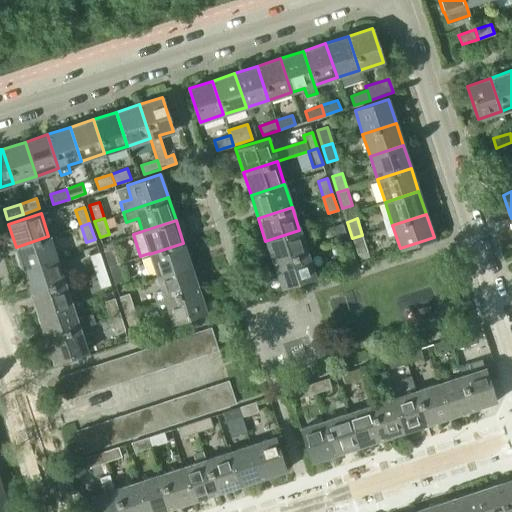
[(338,242),(347,239),(342,223),(333,226),(338,242)]
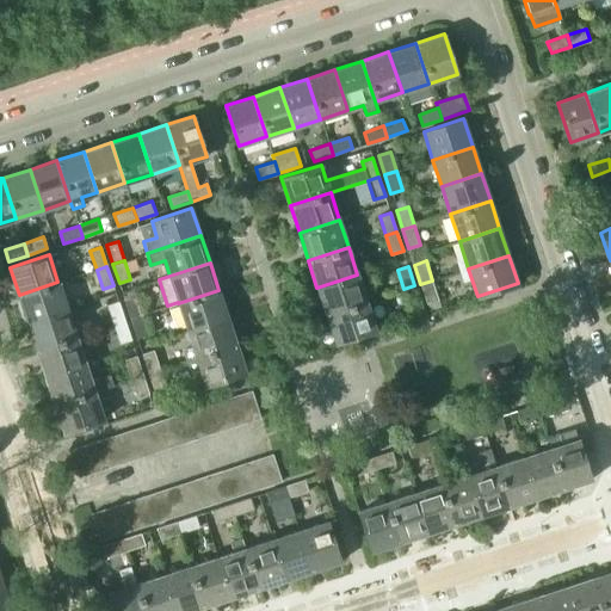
[(357,275),(316,288),(326,314),(365,301),(357,275)]
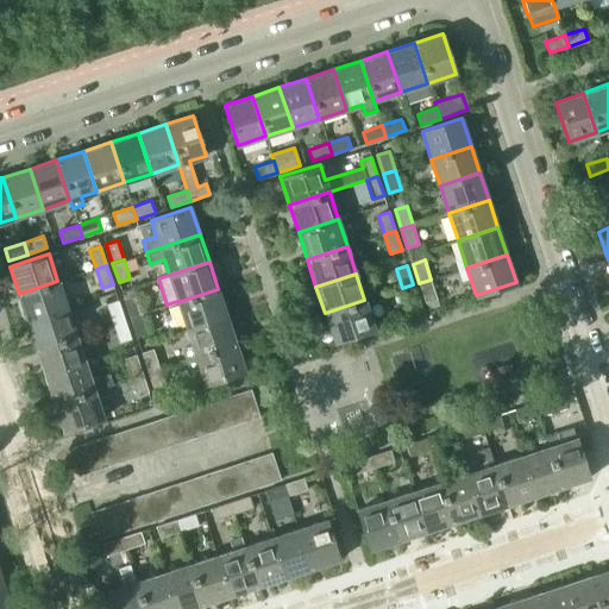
[(419,283),(425,302),(437,299),(431,280),(419,283)]
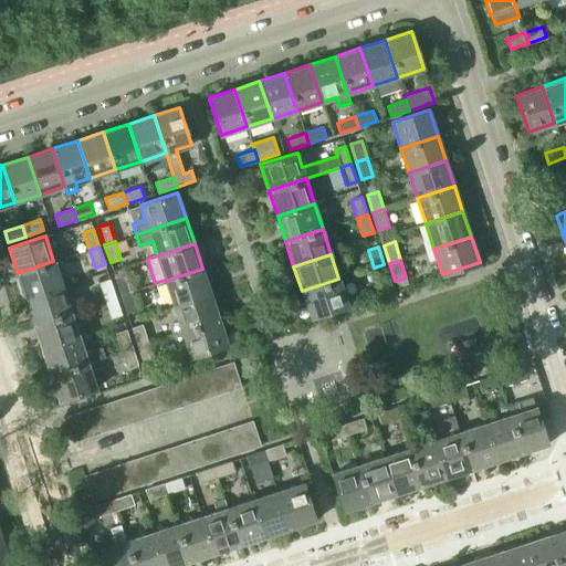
[(62,286),(53,261),(18,273),(25,299),(62,286)]
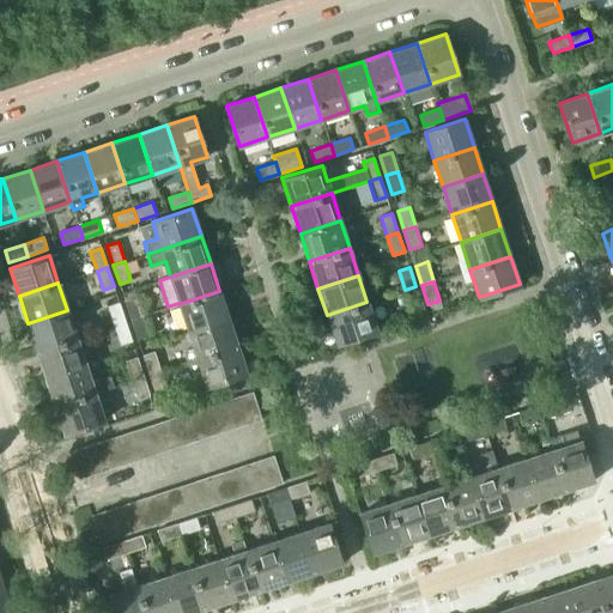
[(422,305),(416,286),(405,290),(411,309),(422,305)]
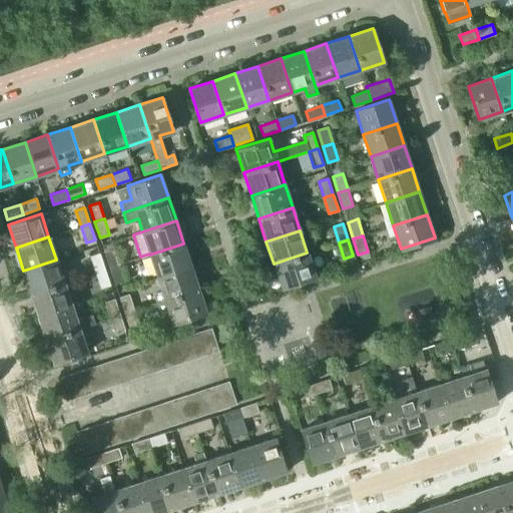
[(149,254),(157,277),(190,266),(183,243),(149,254)]
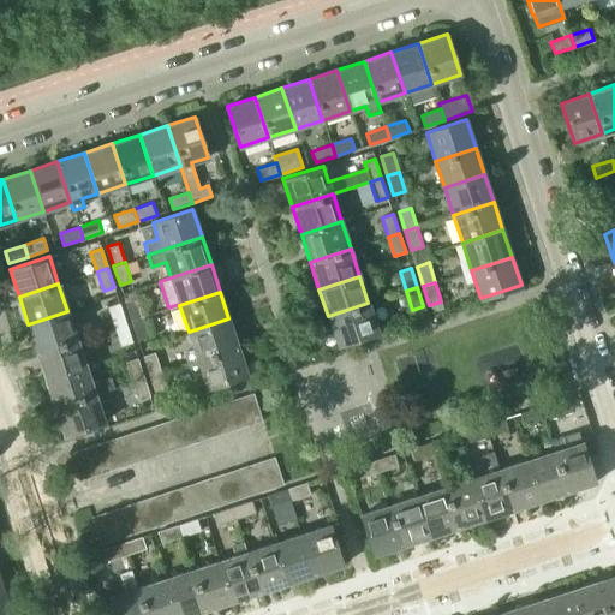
[(125,302),(131,321),(143,317),(136,297),(125,302)]
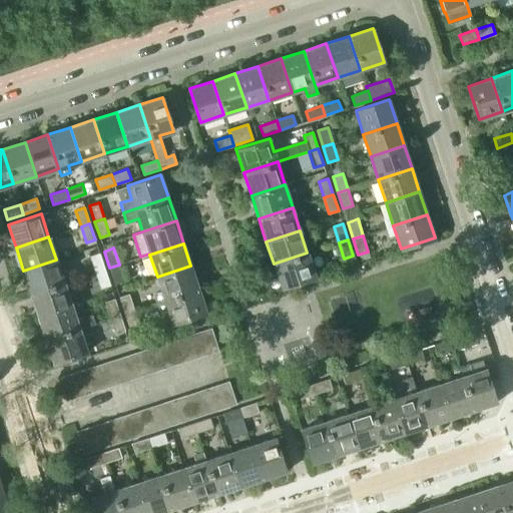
[(94,273),(105,269),(99,252),(89,257),(94,273)]
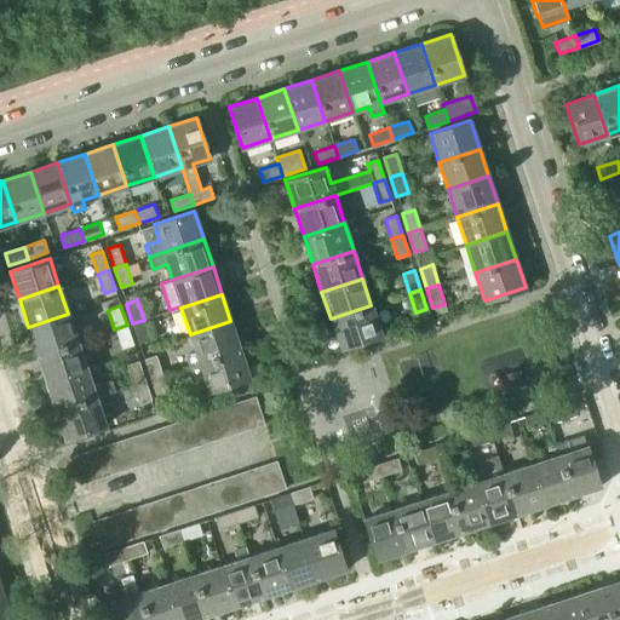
[(380,334),(371,305),(331,319),(339,348),(380,334)]
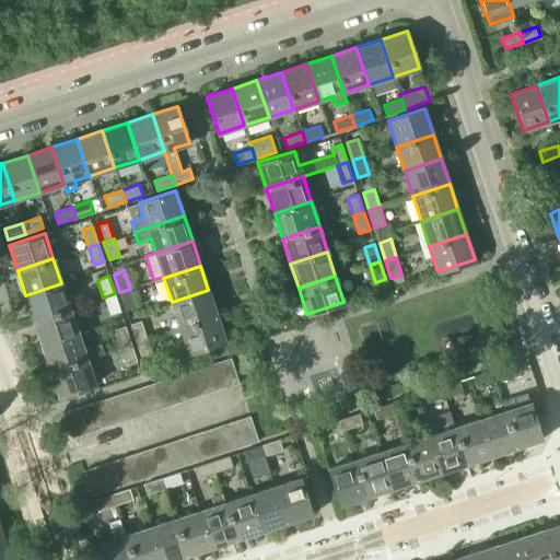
[(25,295),(33,319),(69,308),(69,307),(78,305),(74,295),(66,298),(61,283),(25,295)]
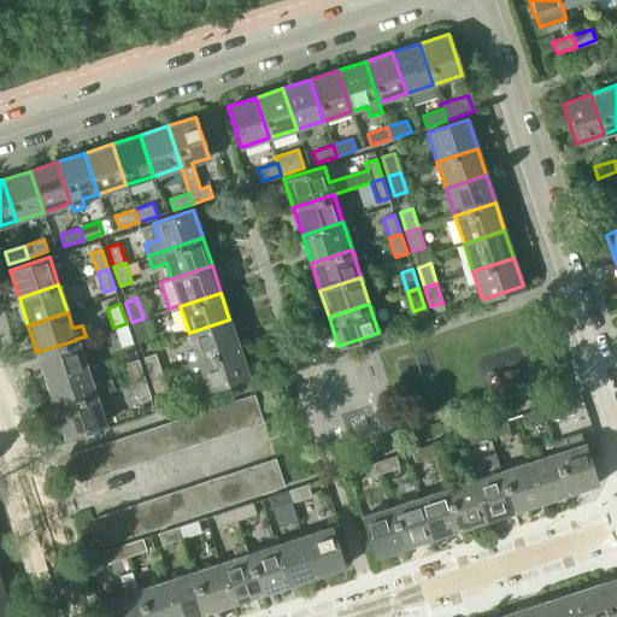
[(144,318),(131,322),(139,341),(151,338),(144,318)]
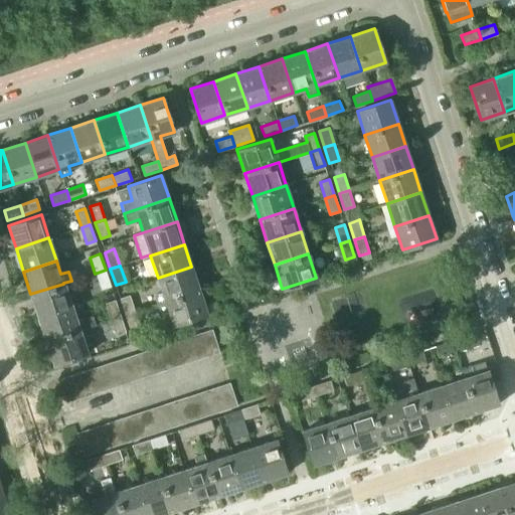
[(154,295),(157,304),(199,290),(191,267),(158,278),(162,292),(154,295)]
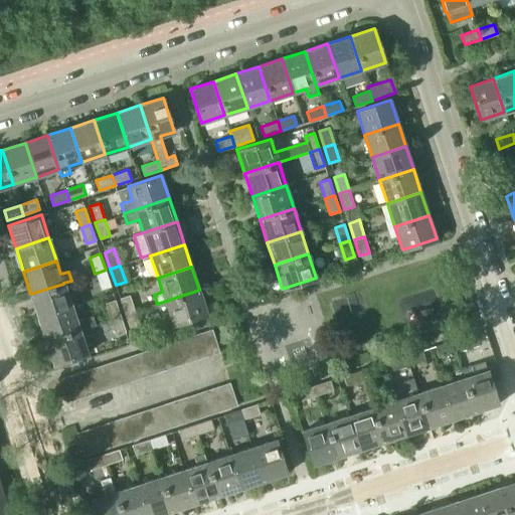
[(101,290),(111,287),(106,270),(95,274),(101,290)]
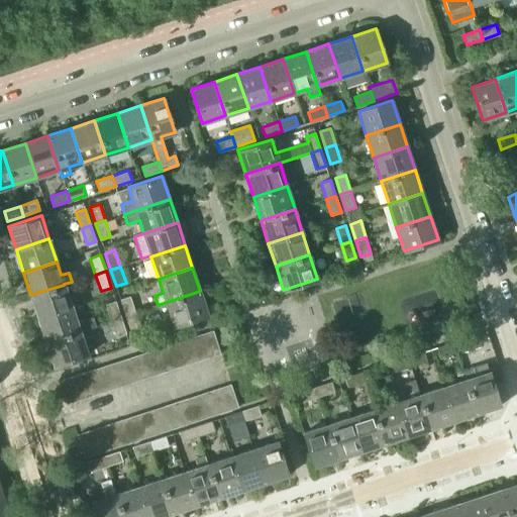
[(72,307),(64,285),(30,295),(38,318),(72,307)]
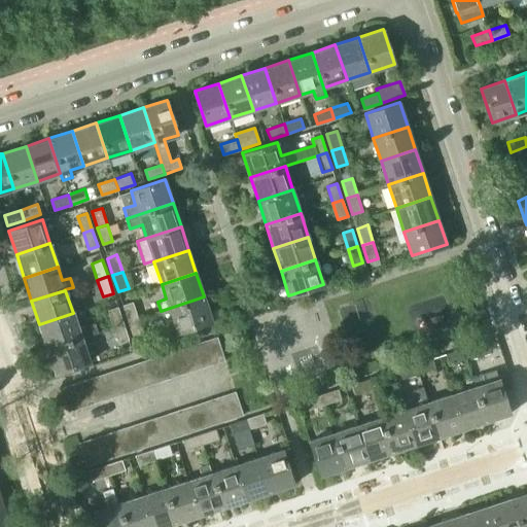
[(177,331),(212,321),(204,296),(161,311),(164,320),(172,317),(177,331)]
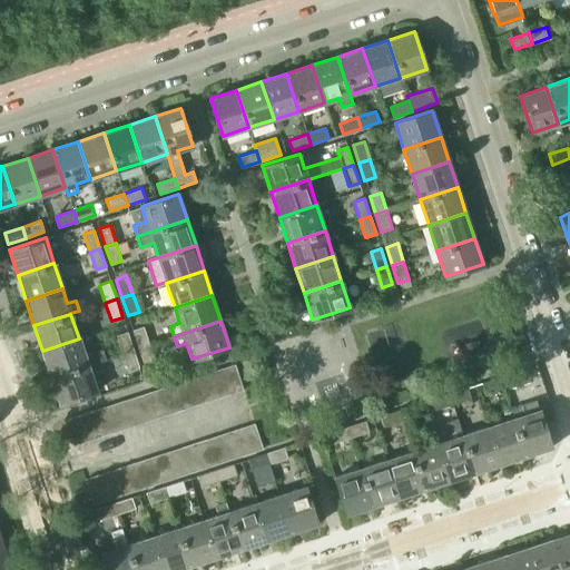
[(150,344),(144,326),(133,330),(138,349),(150,344)]
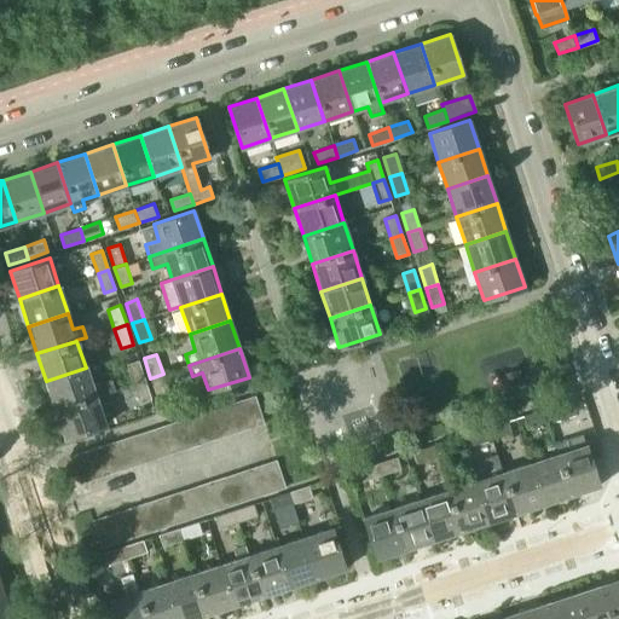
[(133,385),(145,380),(138,360),(126,364),(133,385)]
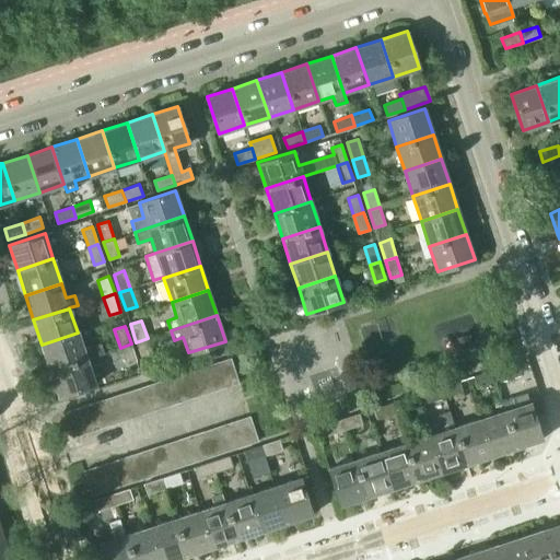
[(42,345),(49,370),(85,358),(103,352),(100,342),(82,348),(78,333),(42,345)]
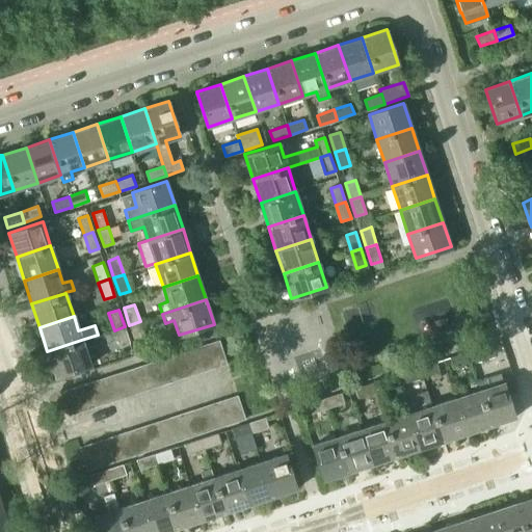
[(129,325),(135,342),(145,339),(140,321),(129,325)]
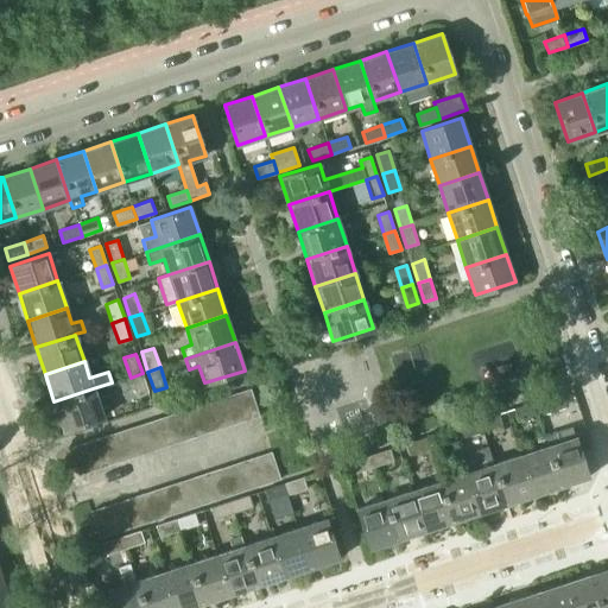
[(149,393),(143,373),(131,378),(137,397),(149,393)]
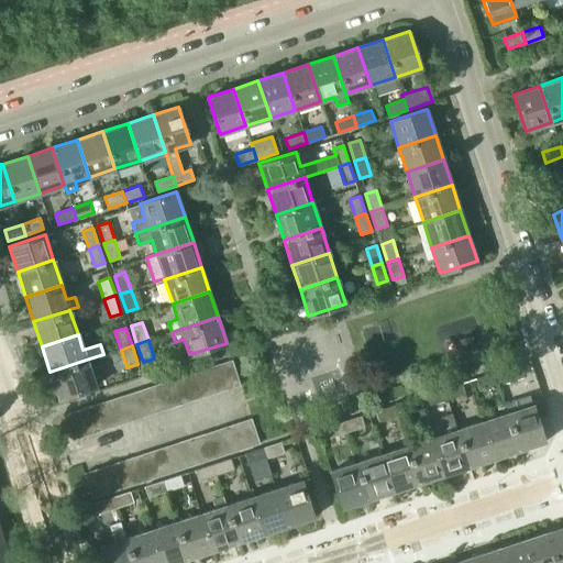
[(228,388),(240,384),(231,359),(219,363),(228,388)]
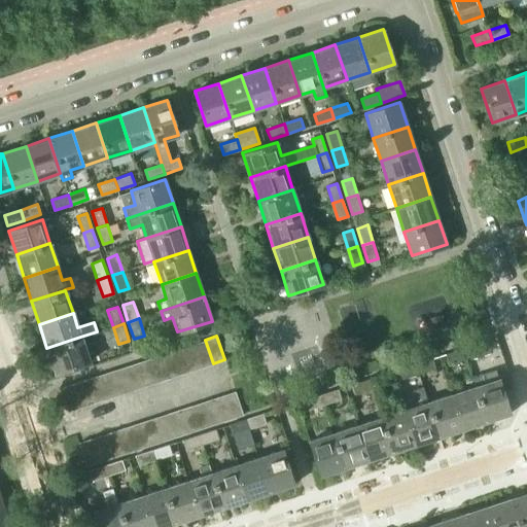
[(89,361),(80,337),(46,348),(55,372),(89,361)]
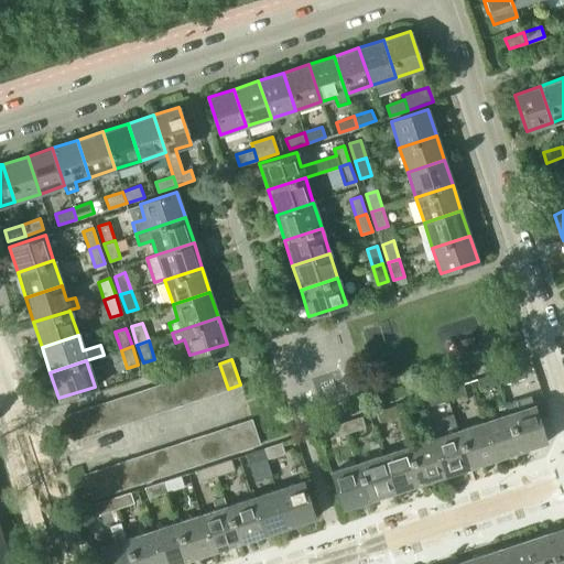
[(228,389),(219,364),(208,368),(216,393),(228,389)]
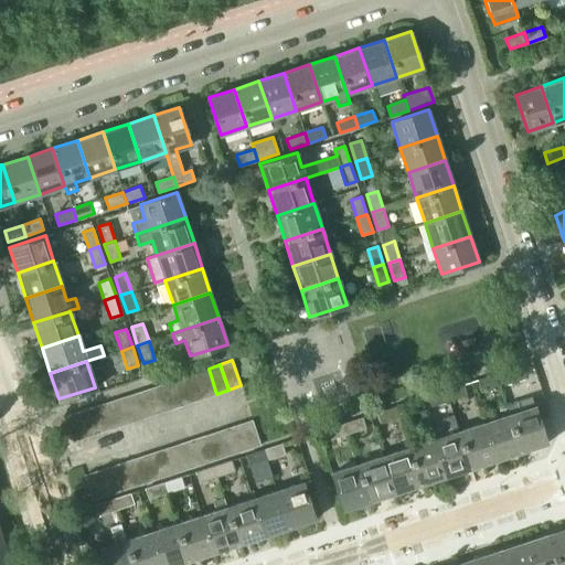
[(521,365),(497,373),(501,386),(525,379),(521,365)]
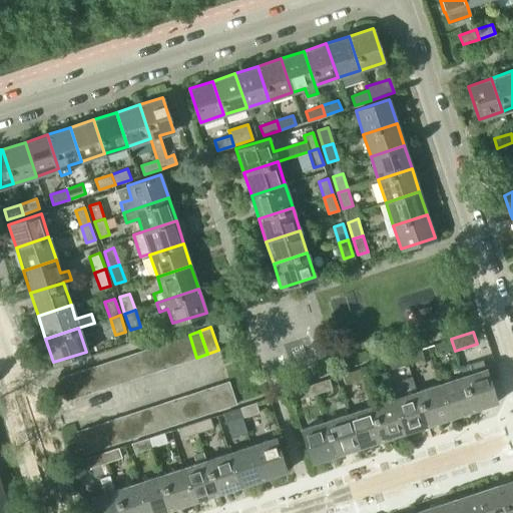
[(178,338),(185,361),(196,358),(189,335),(178,338)]
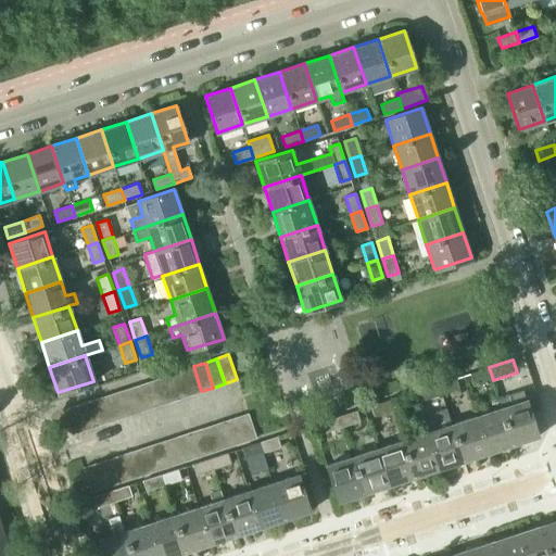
[(181,370),(189,395),(201,391),(193,366),(181,370)]
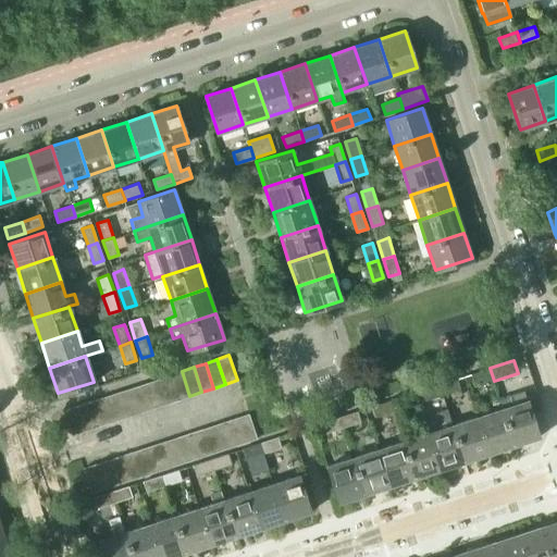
[(498,397),(494,381),(490,368),(471,374),(474,385),(484,382),(491,399),(498,397)]
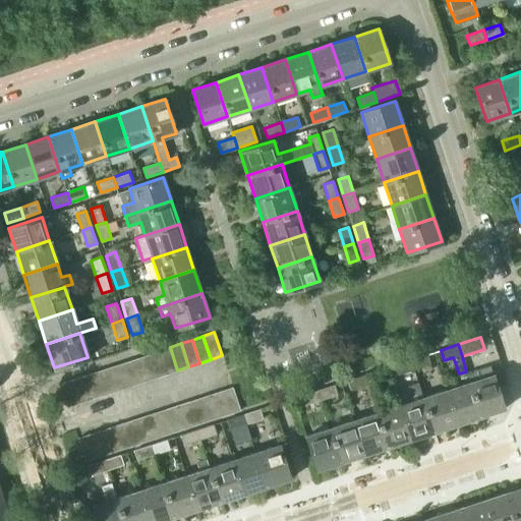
[(159,350),(167,373),(177,370),(170,347),(159,350)]
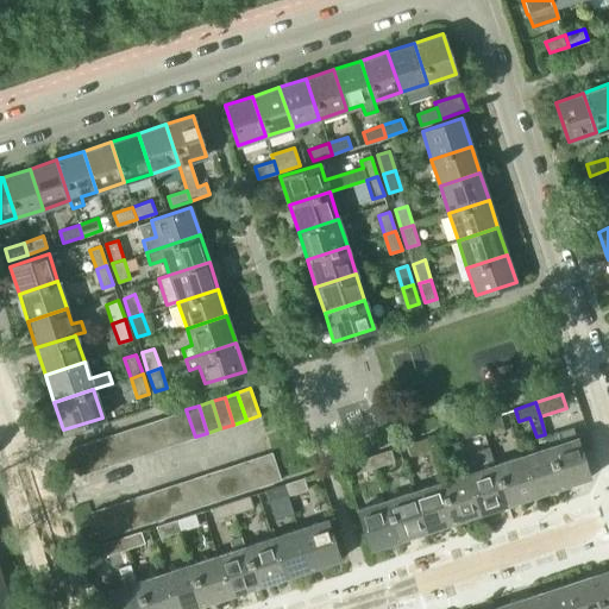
[(173,414),(182,441),(195,437),(186,409),(173,414)]
